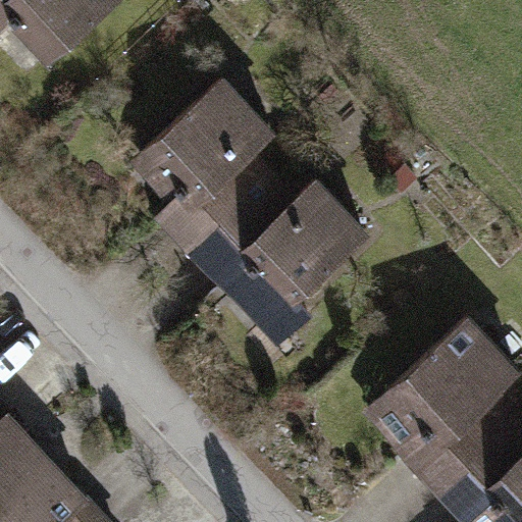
[(0,0),(0,23),(10,15),(48,56),(109,0),(0,0)]
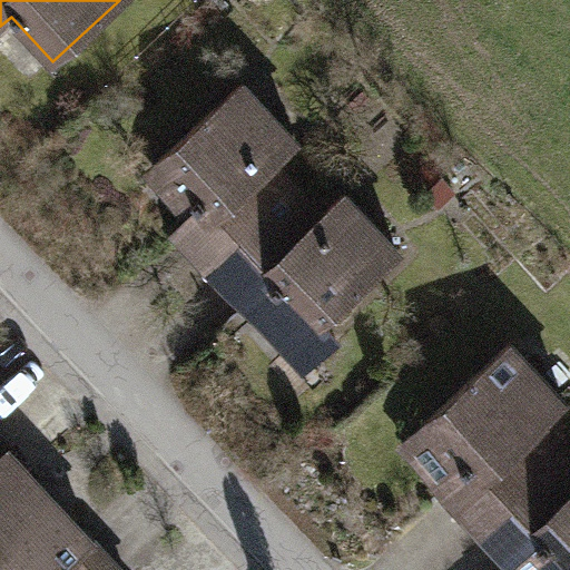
[(243,84),(157,163),(198,207),(175,227),(204,258),(262,205),(258,200),(286,175),(273,160),(295,140),(243,84)]
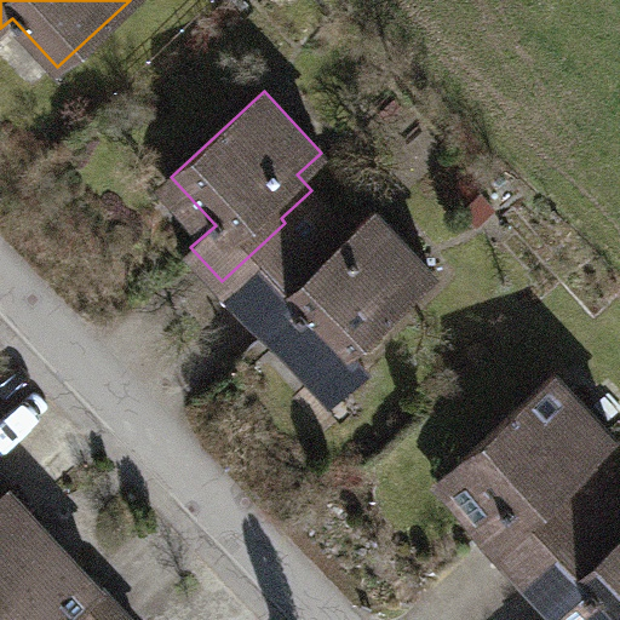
[(302,241),(239,299),(315,382),(432,273),(374,211),(350,233),(337,218),(305,246),(302,241)]
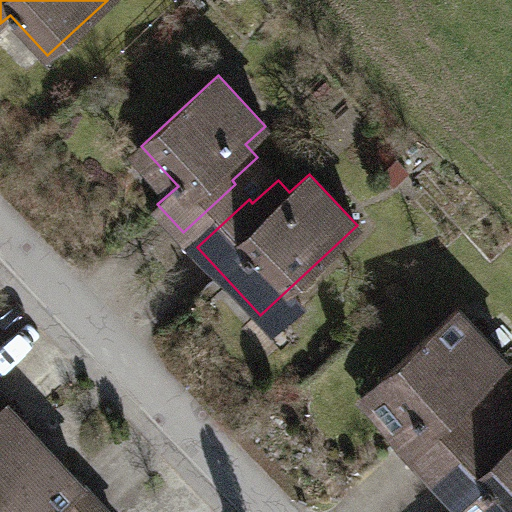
[(382,380),(364,397),(400,436),(398,438),(423,466),(476,417),(473,414),(498,391),(486,378),(506,360),(459,308),(382,379),(382,380)]
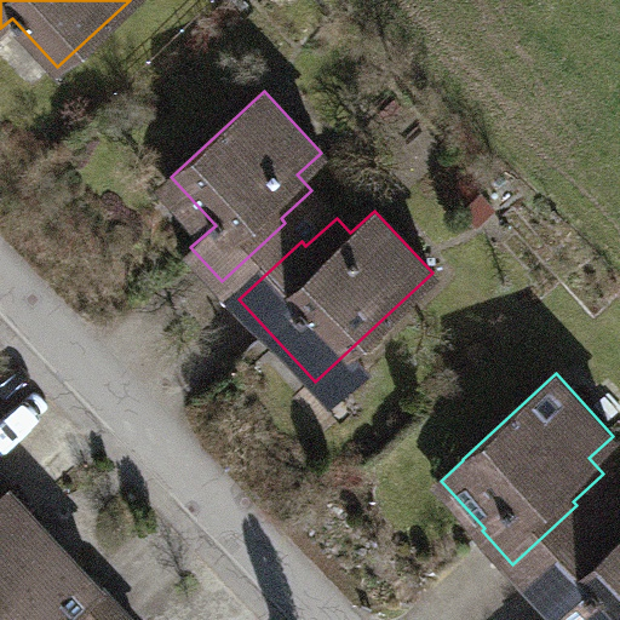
[(0,586),(53,538),(0,480),(0,586)]
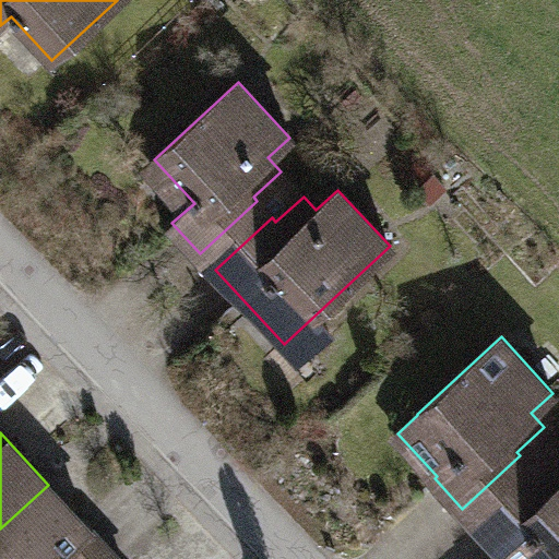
[(534,472),(477,524),(509,558),(558,558),(558,456),(538,476),(534,472)]
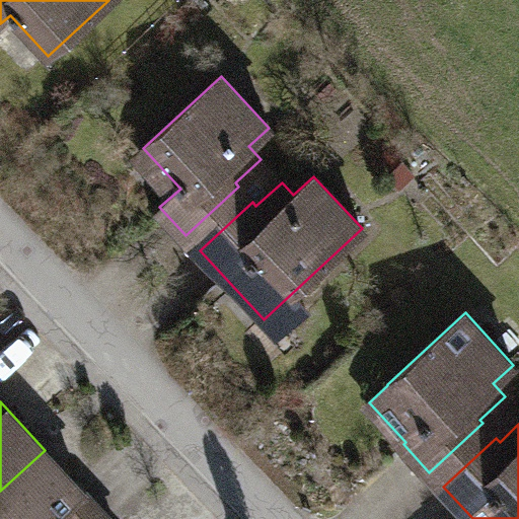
[(108,518),(45,450),(0,491),(0,518),(108,518)]
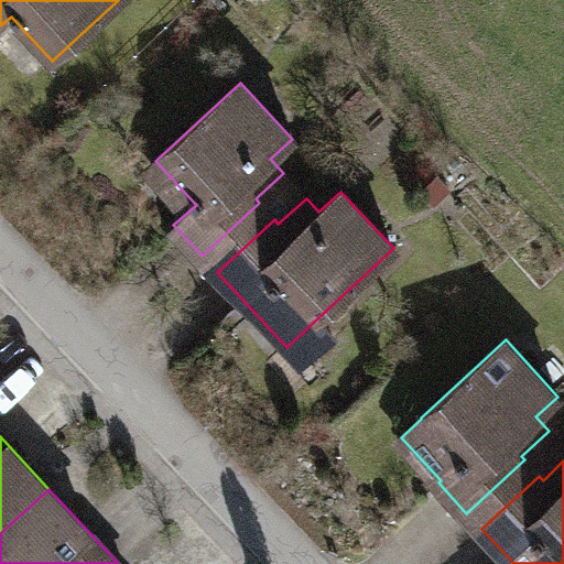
All buildings are outlined.
